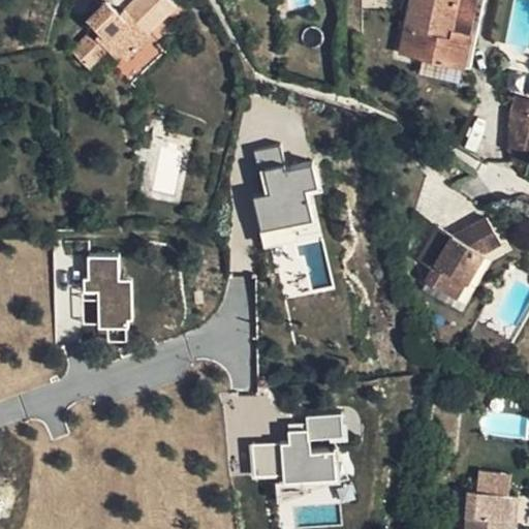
[(114,65),(130,83),(163,51),(146,32),(175,4),(170,0),(132,0),(121,12),(115,7),(109,13),(103,9),(91,22),(95,27),(72,51),(72,53),(90,70),(109,52),(119,62),(114,65)]
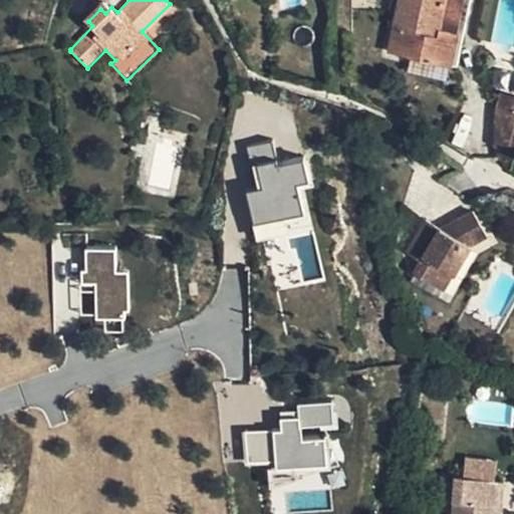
[(400,0),(395,26),(390,53),(452,67),(459,33),(442,28),(448,0),(400,0)]
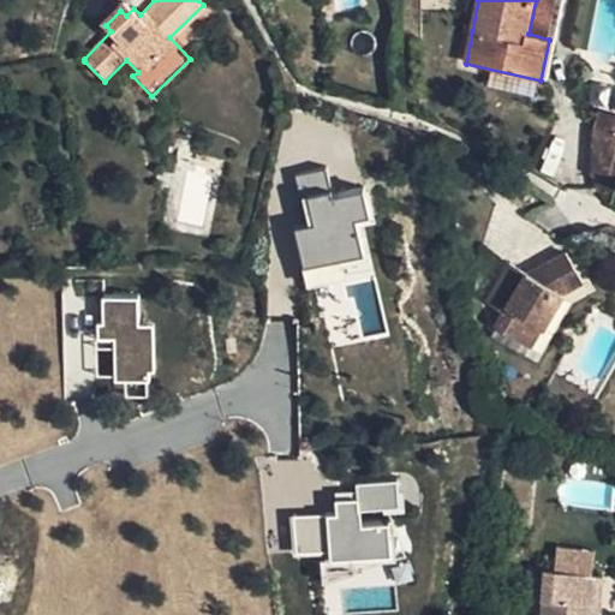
[(566,0),(536,0),(529,34),(549,40),(541,81),(549,83),(566,0)]
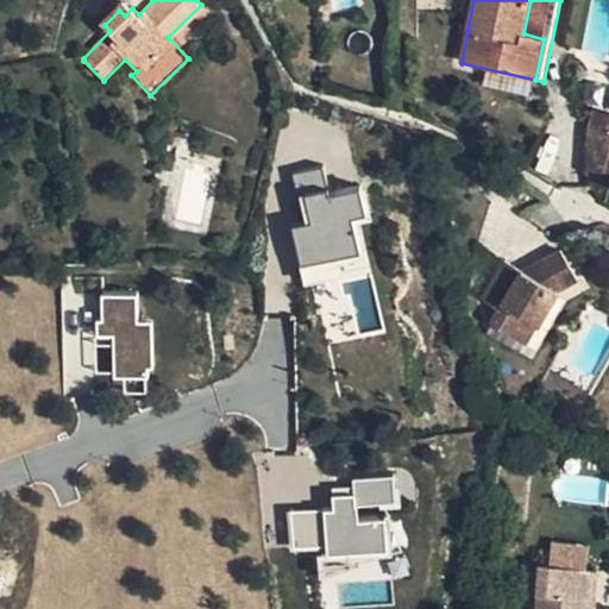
[(126,4),(119,11),(125,16),(132,8),(126,4)]
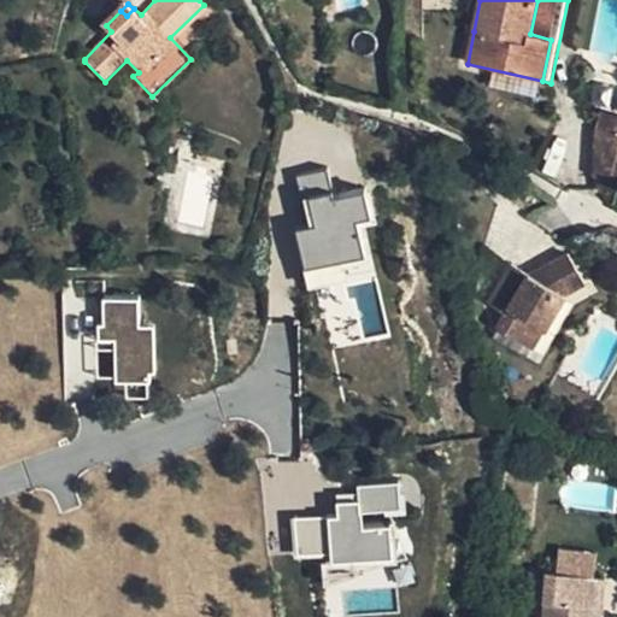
[(117,93),(133,76),(139,72),(127,60),(105,82),(117,93)]
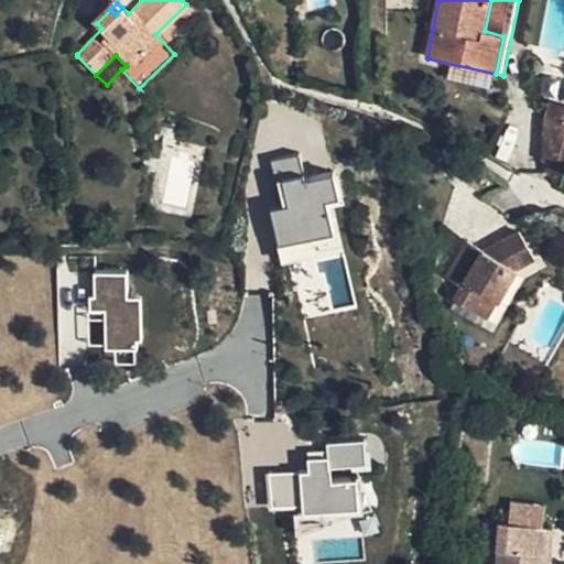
[(563,121),(539,128),(542,144),(563,138),(563,121)]
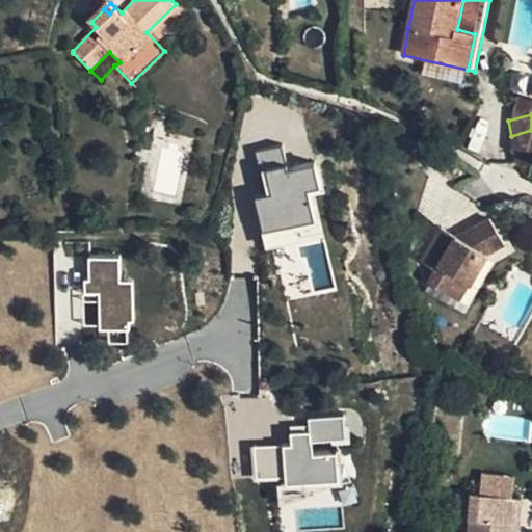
[(283,147),(256,151),(264,198),(255,200),(263,241),(313,233),(306,190),(317,188),(313,161),(286,166),(283,147)]
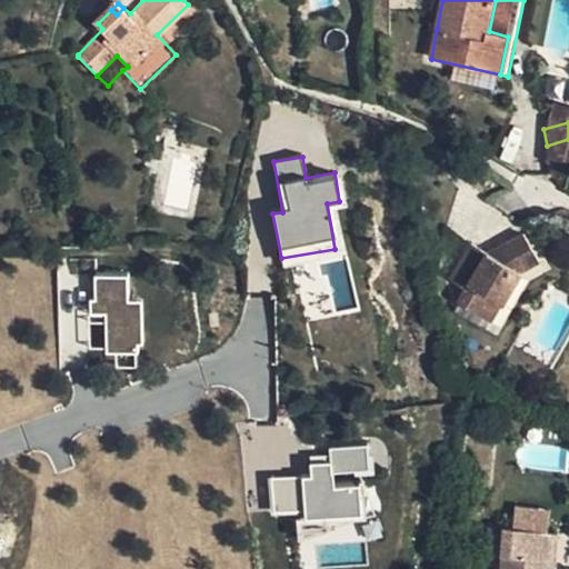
[(530,251),(507,262),(509,267),(497,270),(493,267),(477,255),(451,286),(469,299),(458,312),(475,326),(489,309),(499,318),(521,288),(542,282),(530,251)]
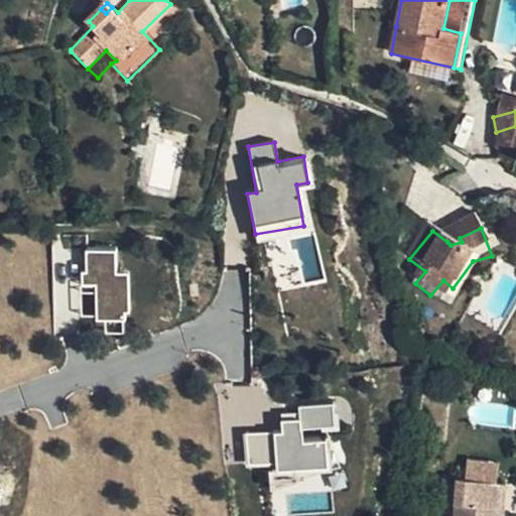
[(84,286),(96,286),(95,320),(127,321),(127,273),(116,273),(116,251),(84,250),(84,286)]
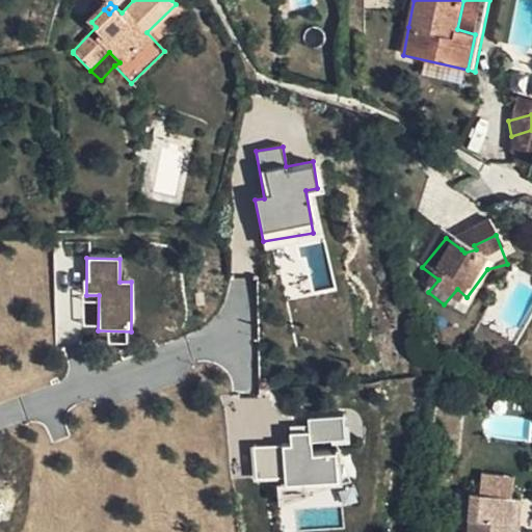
[(236,278),(240,392),(253,392),(247,277),(236,278)]
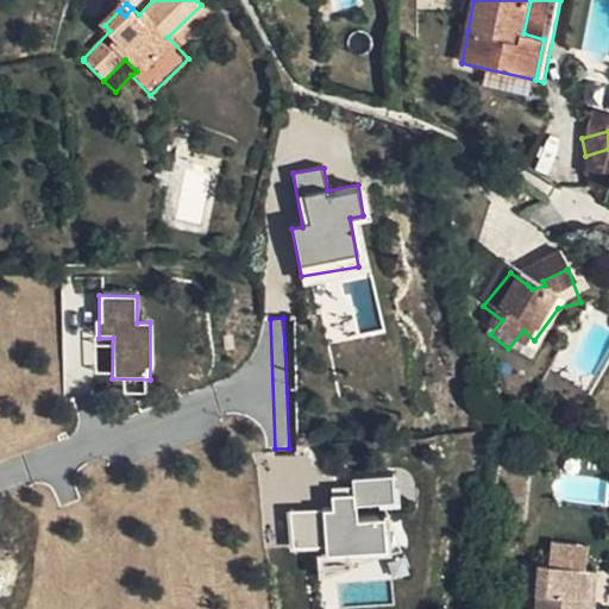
[(520,358),(534,340),(523,331),(508,349),(520,358)]
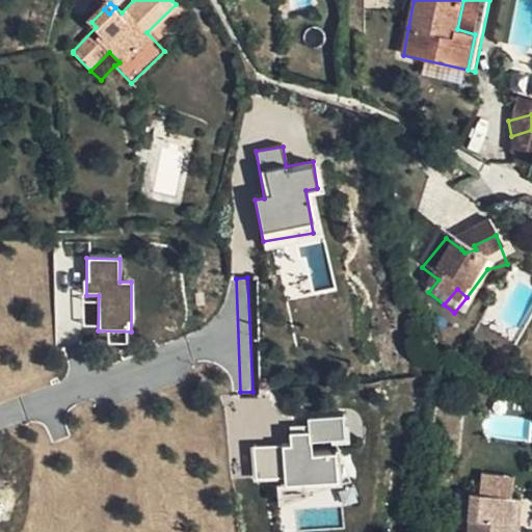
[(289,445),(250,446),(251,480),(286,479),(286,486),(336,484),(335,455),(311,456),(310,443),(345,442),(345,419),(288,421),(289,445)]
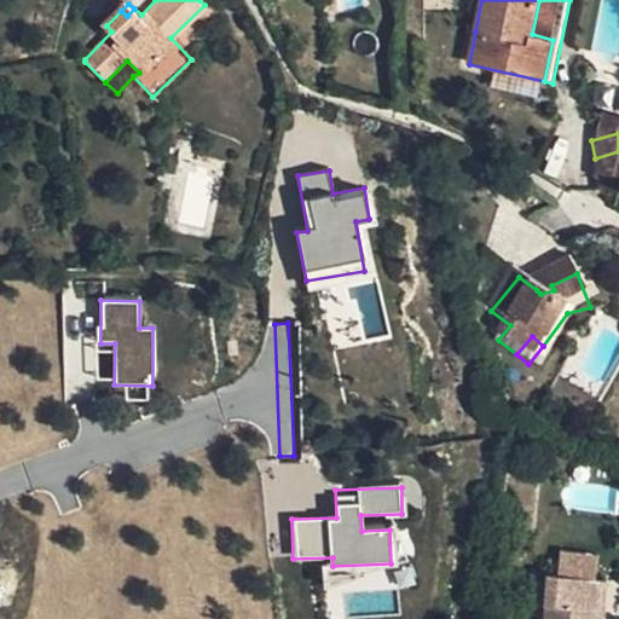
[(596,618),(596,617),(599,580),(548,577),(544,618),(596,618)]
